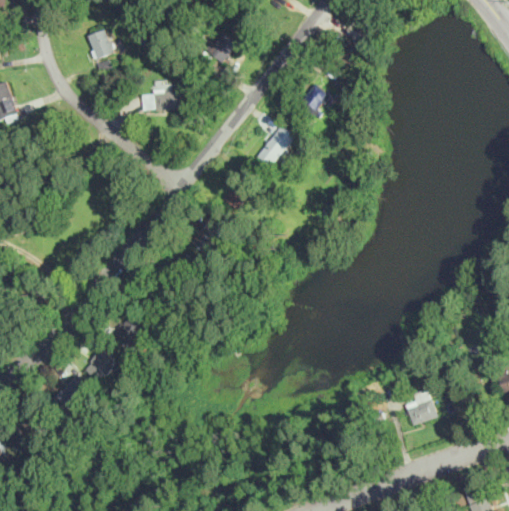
[(114,53),(97,59),(89,36),(105,30),(114,53)]
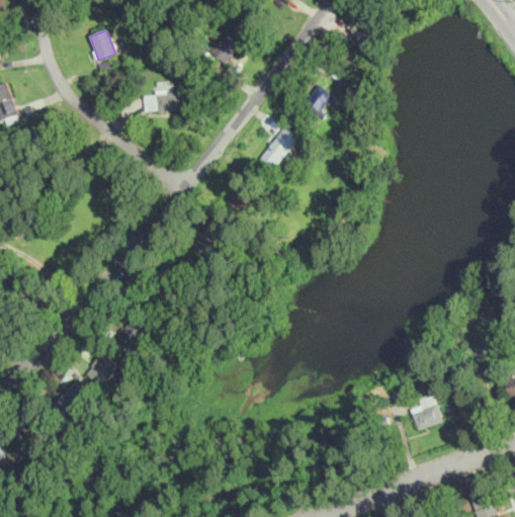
[(146,33),(146,37),(151,36),(151,44),(143,44),(142,33),(146,33)]
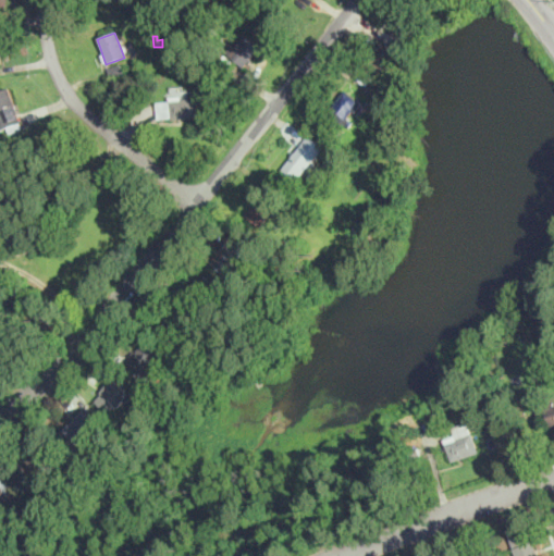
[(258,48),(249,59),(242,69),(225,54),(232,47),(234,48),(244,36),(258,48)]
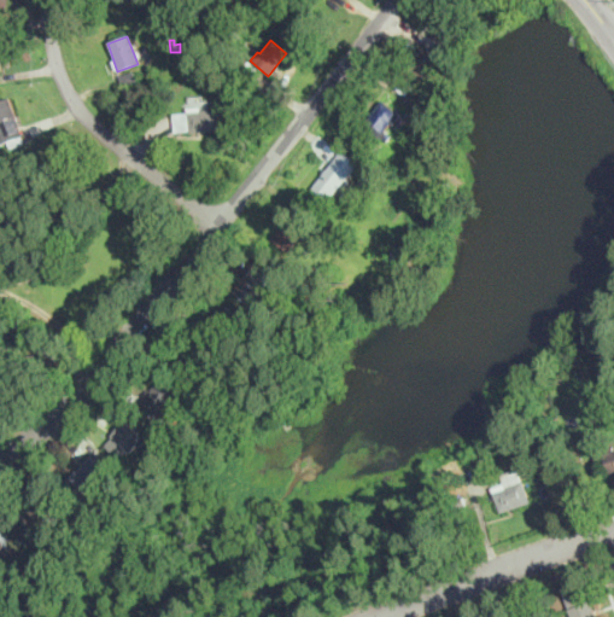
[(136,85),(121,89),(117,79),(133,74),(136,85)]
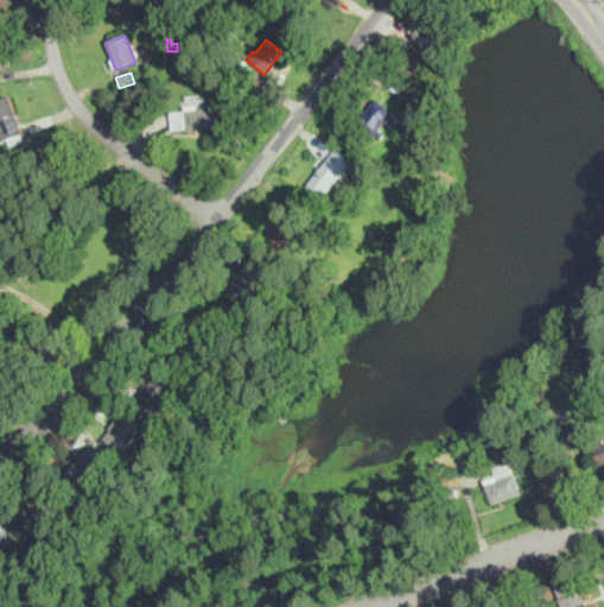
[(414,100),(408,109),(395,101),(400,94),(402,92),(414,100)]
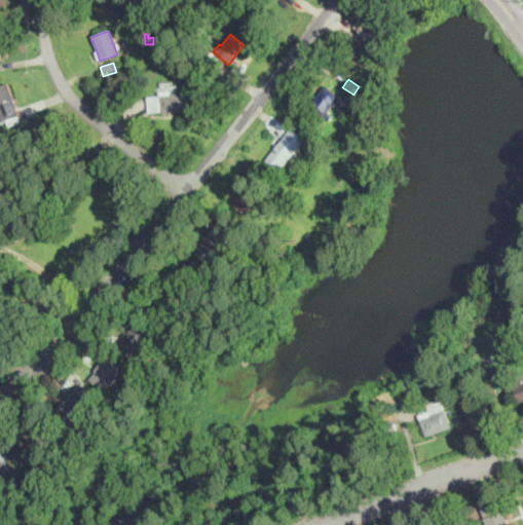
[(371,83),(369,89),(362,86),(364,80),(371,83)]
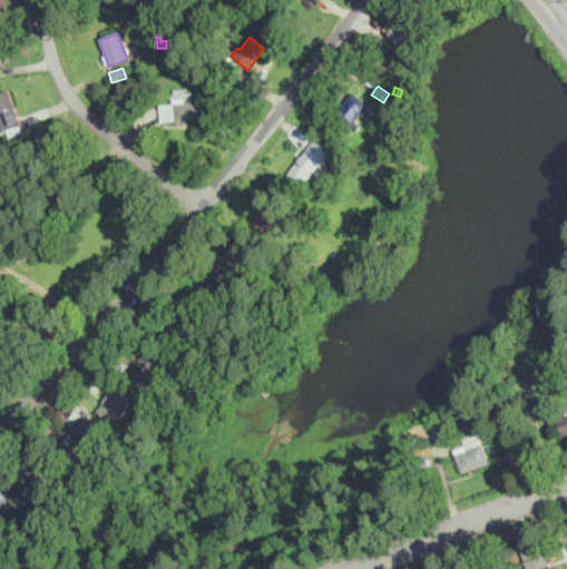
[(17,117),(19,125),(21,134),(7,138),(6,131),(1,133),(0,128),(0,94),(9,91),(17,117)]
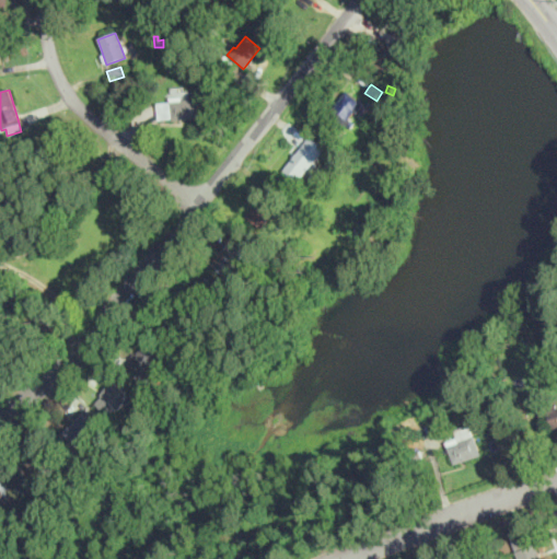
[(188,91),(188,101),(197,100),(199,119),(171,121),(170,120),(157,120),(155,104),(170,103),(169,99),(181,97),(180,92),(188,91)]
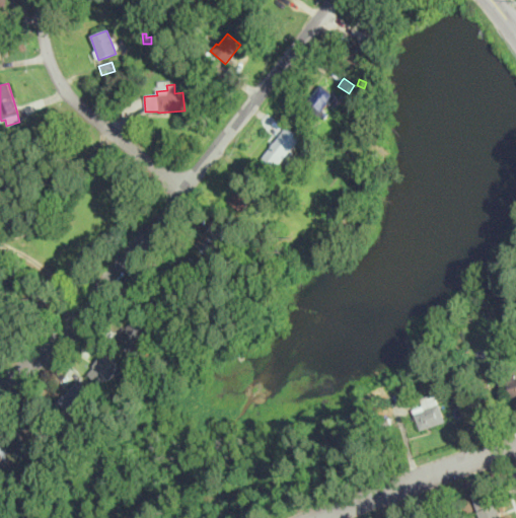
[(328,103),(316,117),(304,105),(322,84),(335,95),(328,103)]
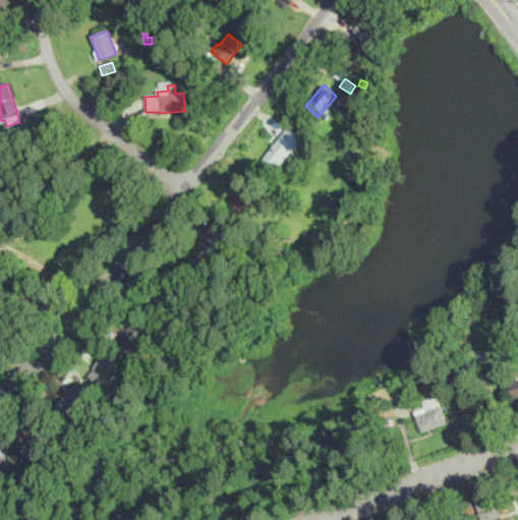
[(352,104),(344,114),(333,104),(342,95),(352,104)]
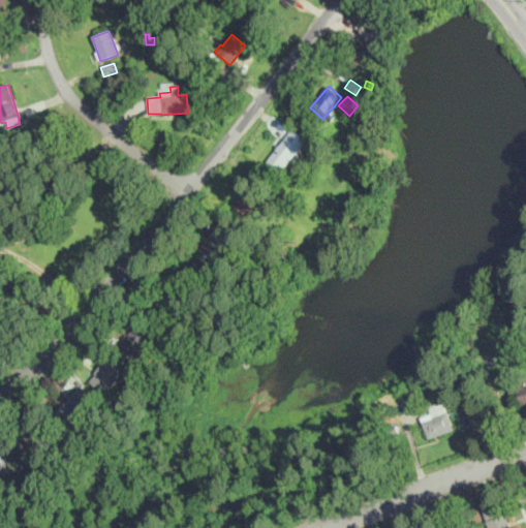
[(303,140),(294,150),(282,141),(291,130),(303,140)]
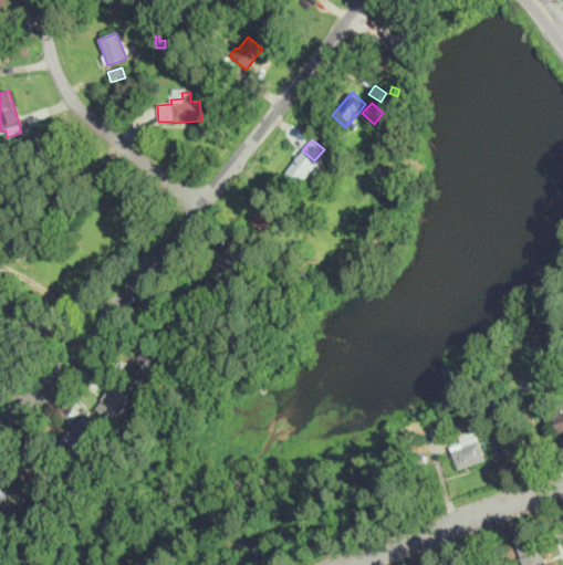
[(315,169),(312,175),(310,173),(299,186),(284,175),(301,153),(319,166),(315,169)]
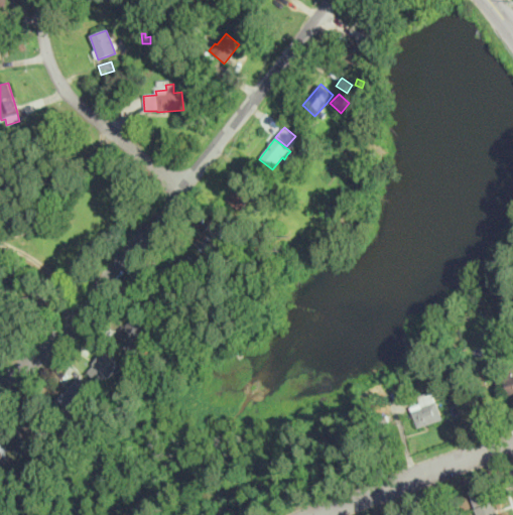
[(309,145),(305,151),(299,146),(303,140),(309,145)]
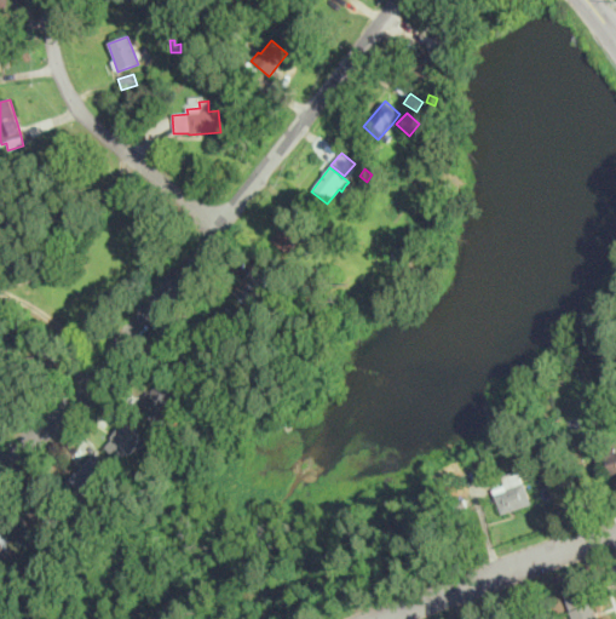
[(324,244),(321,248),(314,244),(317,239),(324,244)]
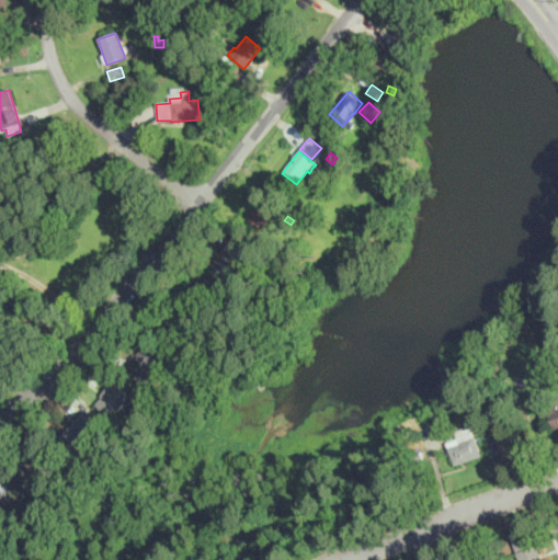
[(157,373),(147,385),(126,367),(144,344),(159,357),(150,367),(157,373)]
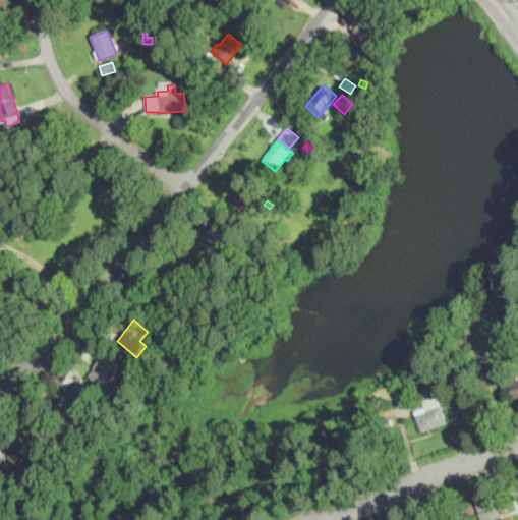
[(191,339),(182,350),(175,344),(184,333),(191,339)]
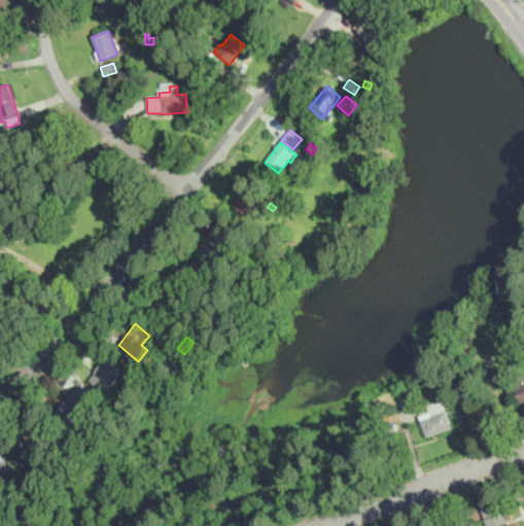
[(113,383),(108,389),(106,387),(101,392),(88,381),(94,374),(92,372),(103,359),(118,373),(111,381),(113,383)]
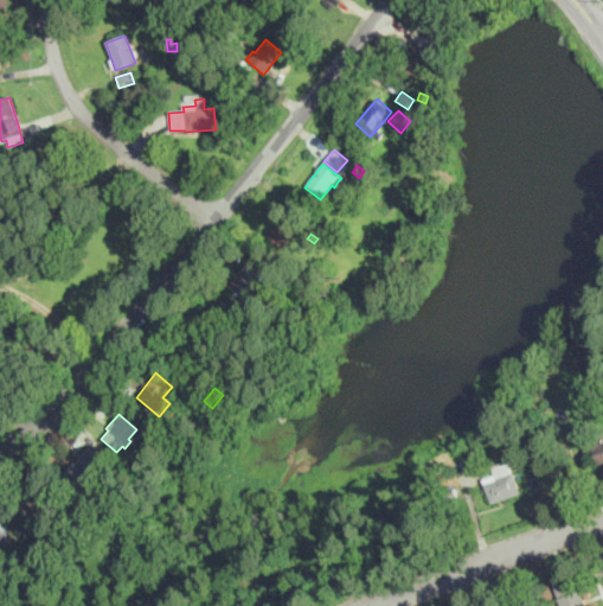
[(602,442),(602,465),(597,467),(590,444),(601,440),(602,444),(602,442)]
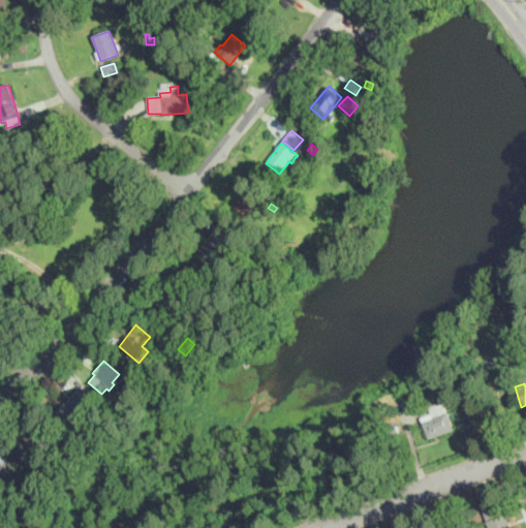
[(78,415),(70,423),(58,411),(78,391),(90,402),(78,415)]
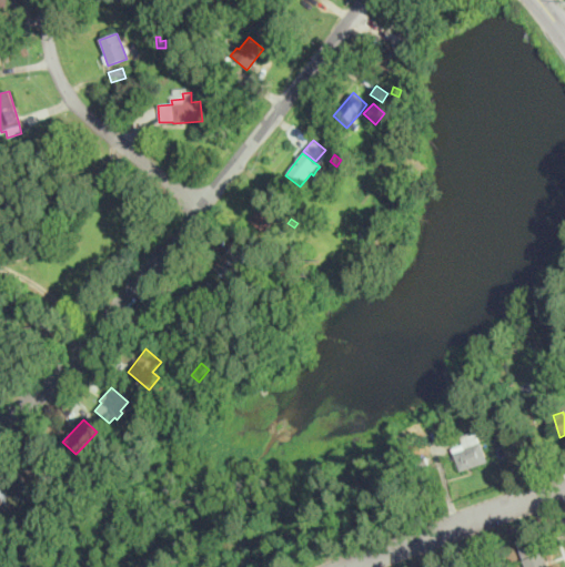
[(465,469),(458,472),(451,449),(462,446),(460,437),(476,432),(486,463),(465,469)]
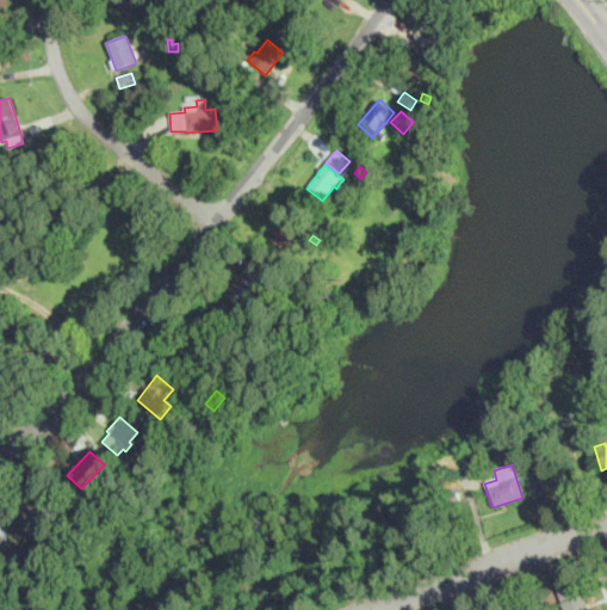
[(448,480),(443,484),(438,475),(444,472),(448,480)]
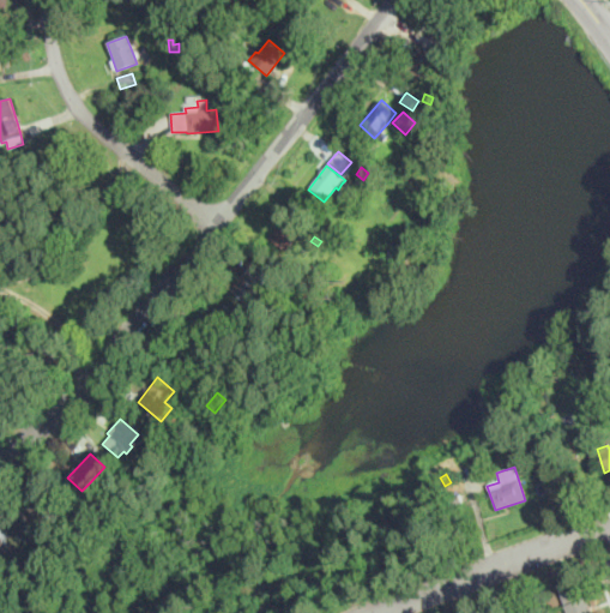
[(566,612),(556,586),(578,577),(591,612),(566,612)]
